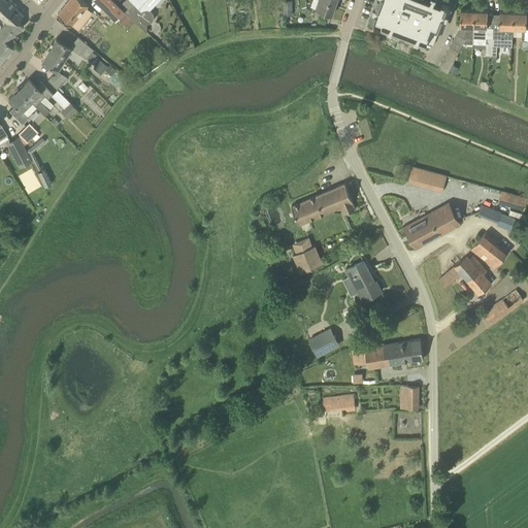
[(0,15),(3,20),(14,7),(17,5),(10,0),(5,0),(0,5),(0,15)]
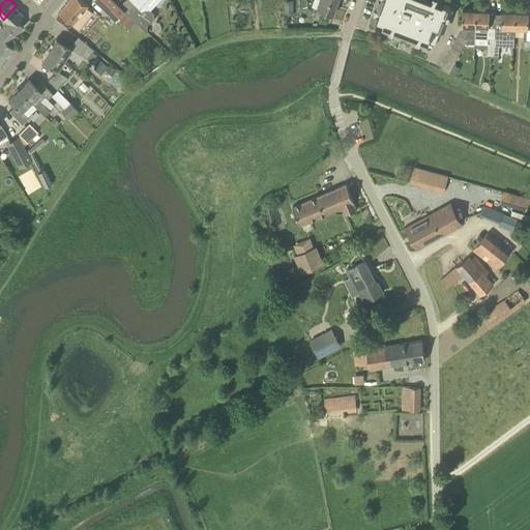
[(77,28),(91,11),(85,6),(87,4),(82,0),(67,0),(57,13),(70,25),(71,24),(77,28)]
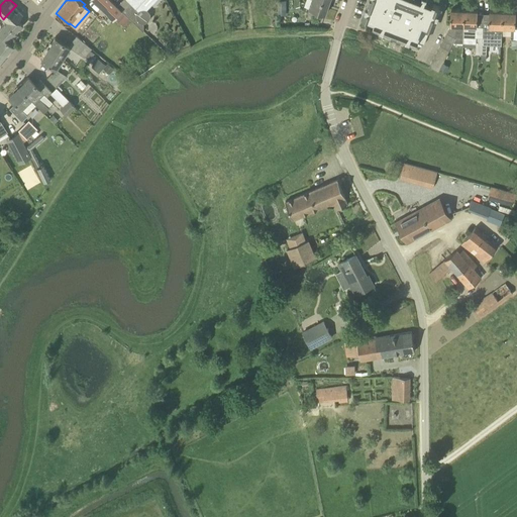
[(111,0),(94,0),(112,17),(120,9),(111,0)]
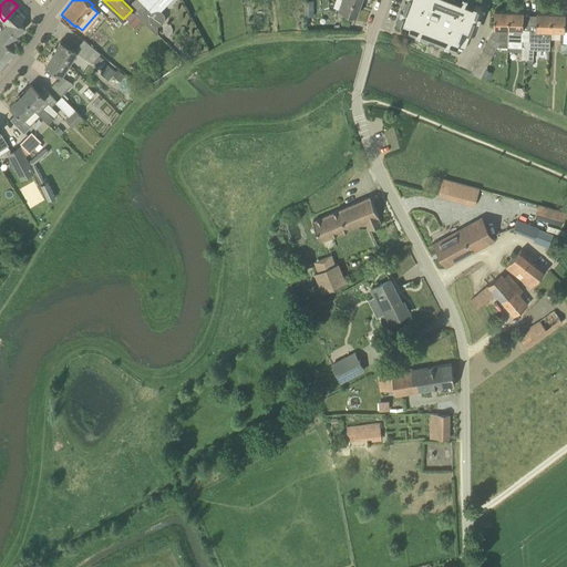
[(152,11),(151,12),(148,9),(157,0),(138,0),(142,3),(133,12),(151,30),(155,26),(157,26),(158,26),(160,24),(161,23),(162,23),(163,21),(164,20),(164,19),(164,18),(164,16),(164,14),(163,13),(162,12),(161,11),(160,10),(158,10),(156,10),(155,10),(152,11)]
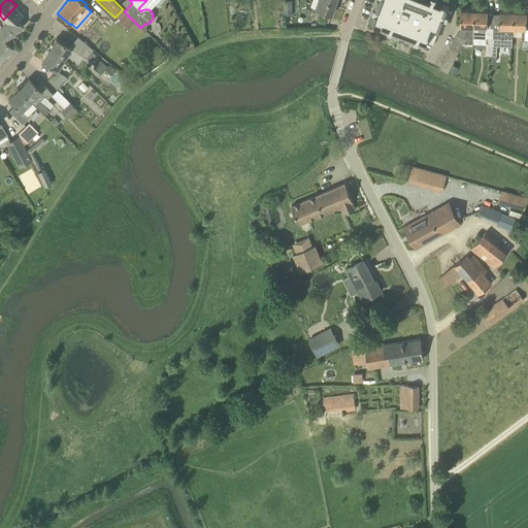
[(326,0),(318,0),(315,8),(317,9),(315,13),(323,17),(325,12),(332,14),(336,4),(326,0)]
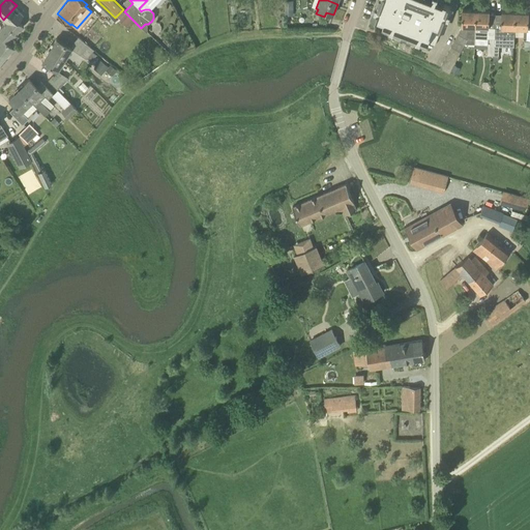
[(380,0),(373,20),(384,24),(383,27),(428,43),(428,42),(435,46),(439,35),(431,32),(433,26),(442,30),(450,7),(443,4),(444,0),(380,0)]
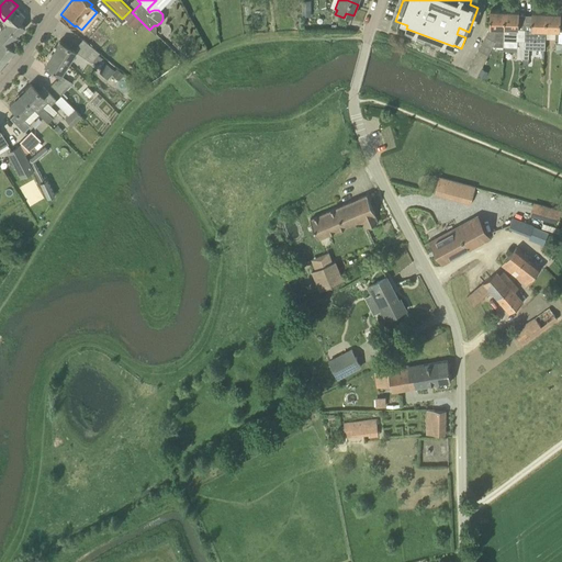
[(3,23),(21,22),(21,19),(24,15),(15,8),(3,21),(3,23)]
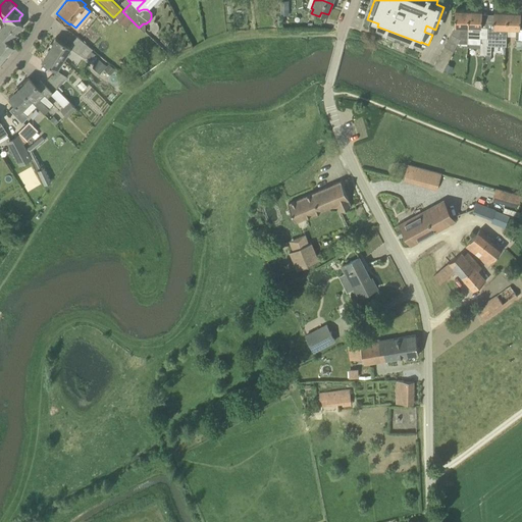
[(468,34),(469,10),(456,9),(455,25),(451,33),(447,41),(456,46),(460,38),(460,34),(468,34)]
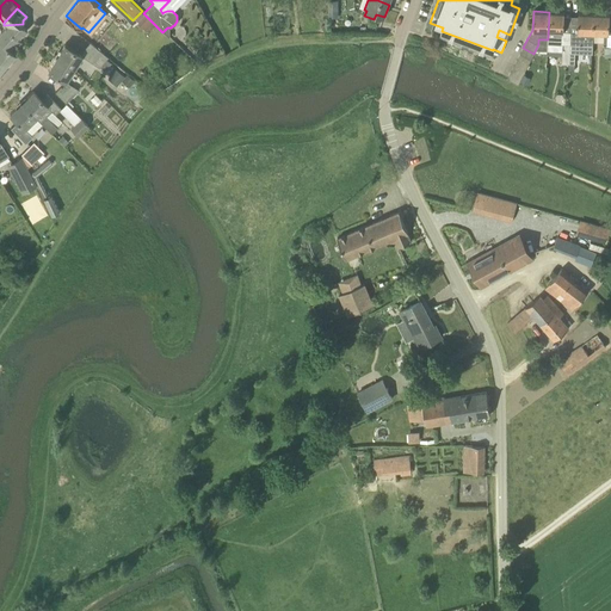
[(568,63),(571,44),(571,31),(563,30),(565,12),(549,12),(548,39),(548,43),(548,49),(562,50),(562,63),(568,63)]
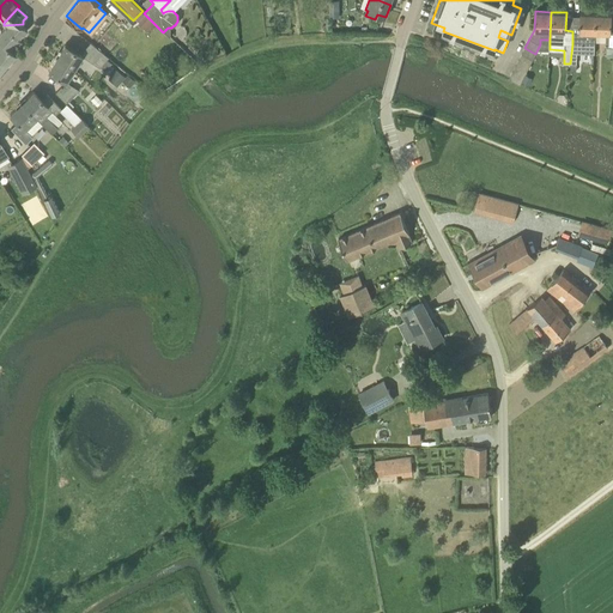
[(577,53),(577,44),(594,46),(595,34),(595,13),(580,13),(580,31),(572,31),(572,44),(570,64),(576,64),(577,53)]
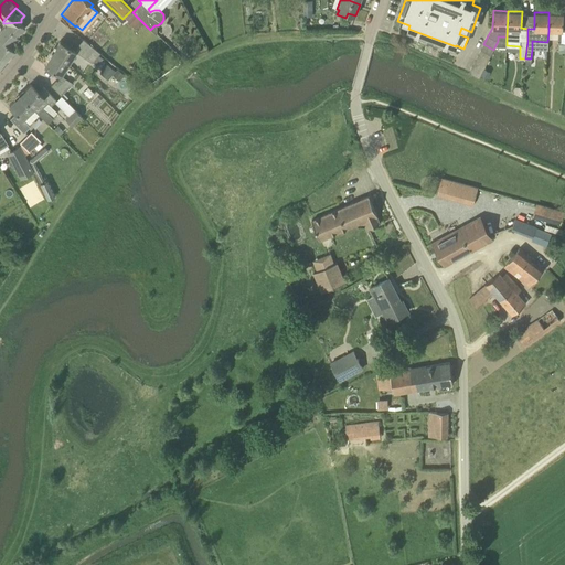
[(548,12),(548,31),(558,31),(558,42),(564,42),(564,30),(563,30),(564,13),(548,12)]
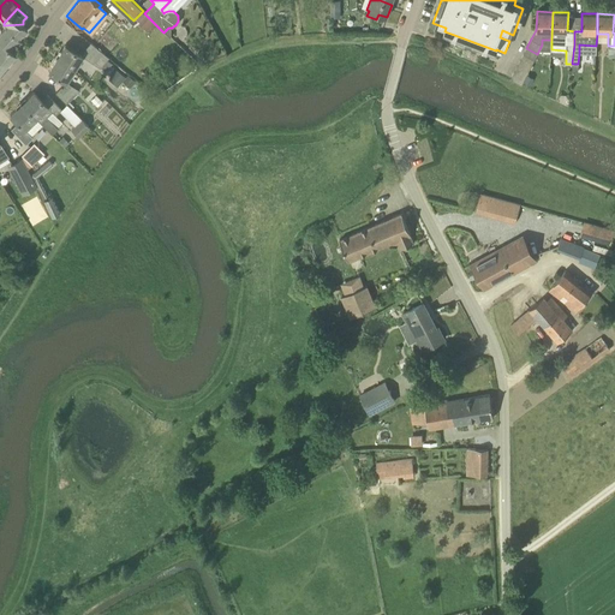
[(18,40),(28,30),(23,27),(23,24),(4,25),(4,27),(18,40)]
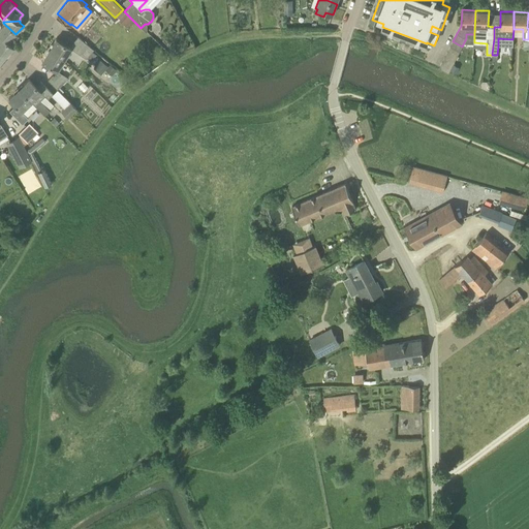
[(19,36),(16,34),(3,23),(0,27),(0,35),(11,44),(19,36)]
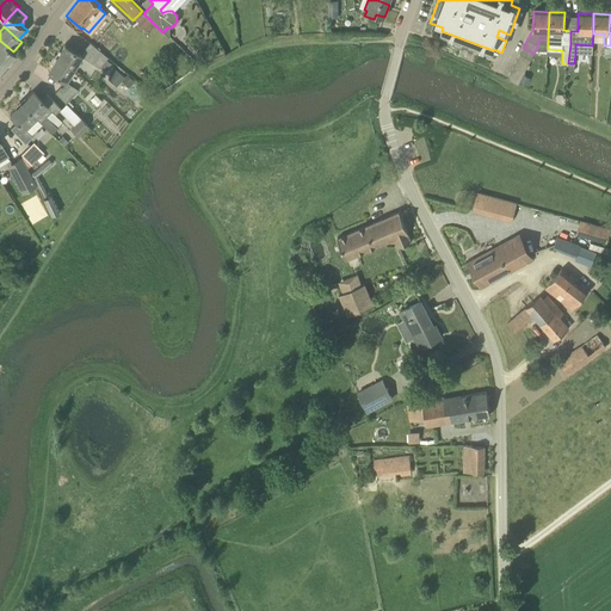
[(16,54),(13,51),(0,41),(0,57),(7,63),(16,54)]
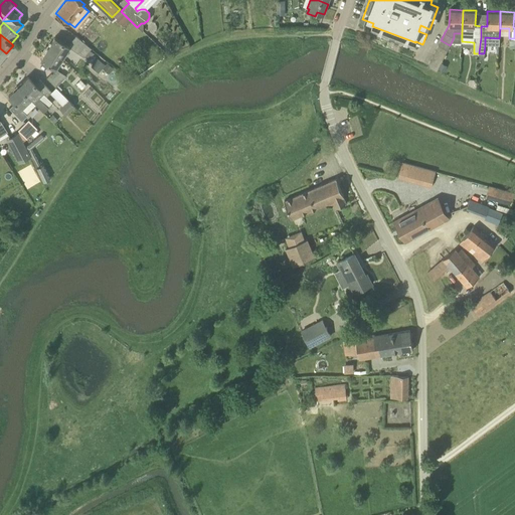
[(89,60),(94,53),(90,50),(92,48),(75,36),(71,40),(71,41),(67,46),(84,57),(84,56),(89,60)]
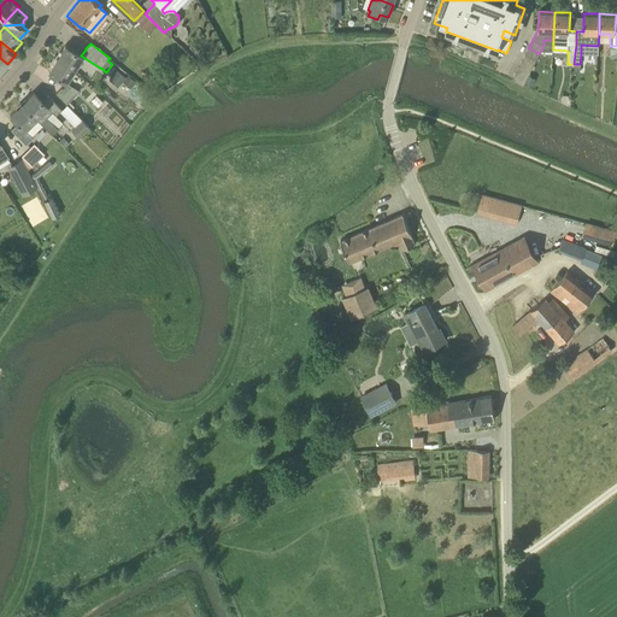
[(74,69),(81,56),(65,46),(58,58),(74,69)]
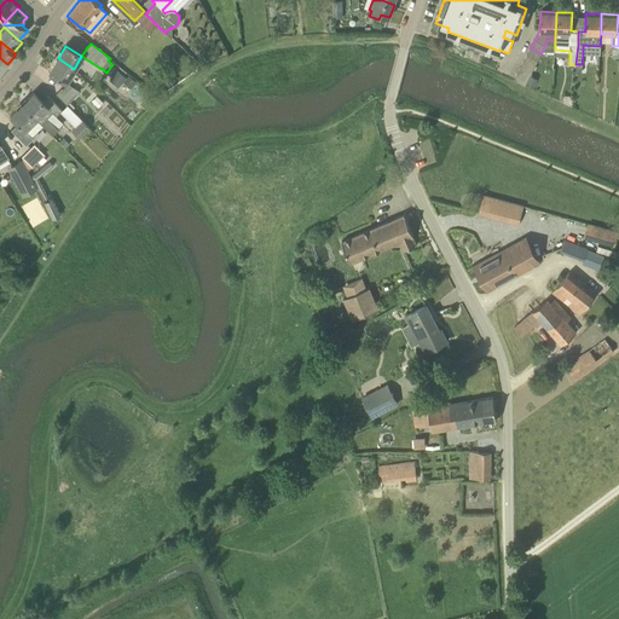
[(530,48),(527,55),(538,61),(541,55),(530,48)]
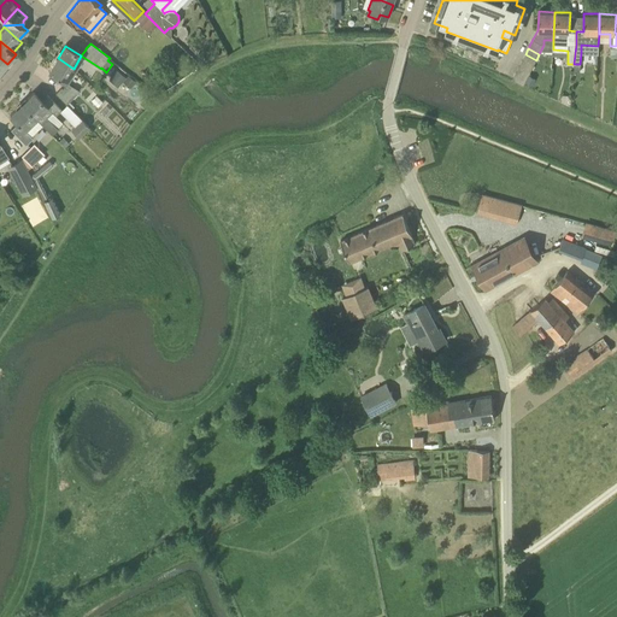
[(533,66),(536,60),(526,54),(522,62),(533,66)]
